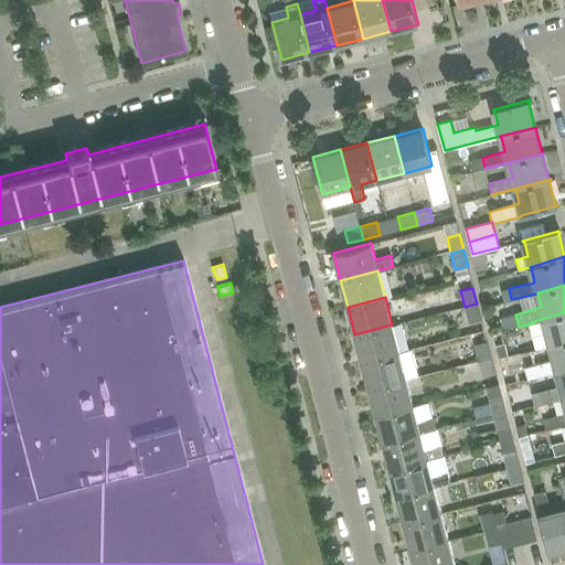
[(469,322),(481,319),(477,304),(465,307),(469,322)]
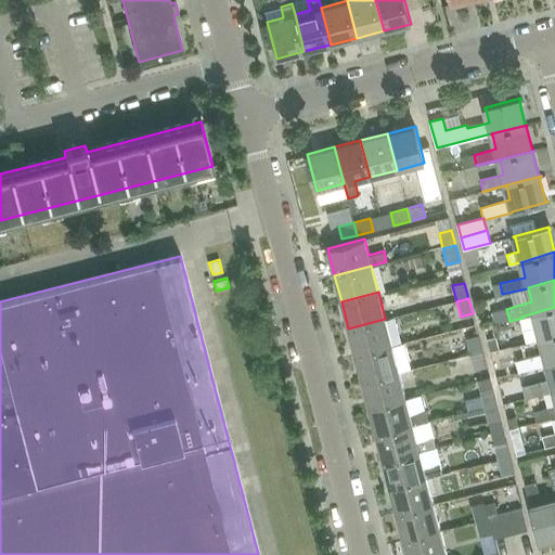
[(554,307),(521,317),(523,318),(528,341),(540,339),(554,334),(554,307)]
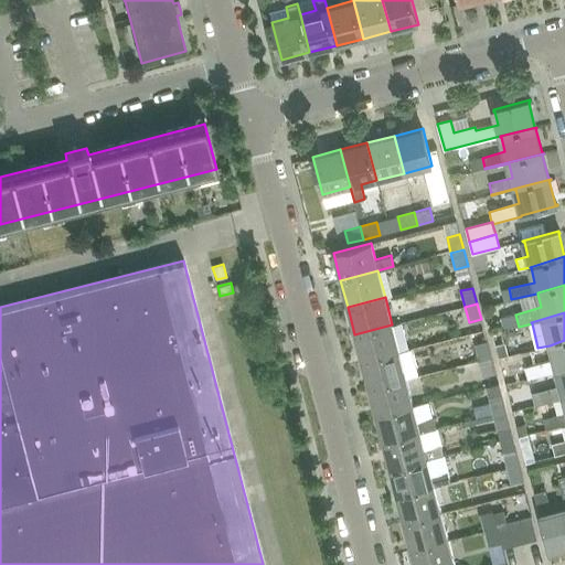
[(361,361),(400,351),(392,324),(354,334),(361,361)]
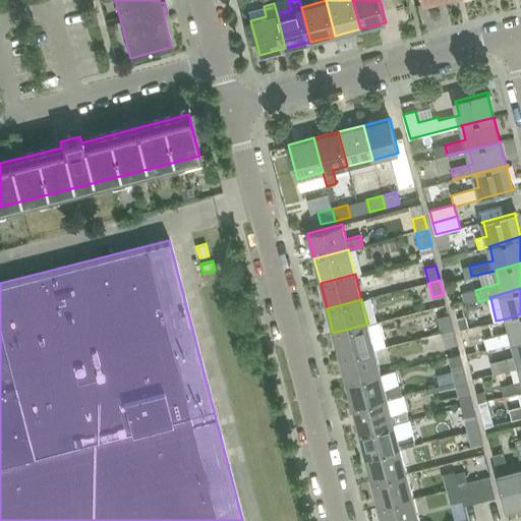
[(511,332),(484,339),(486,350),(513,343),(520,340),(520,313),(507,319),(507,320),(508,319),(511,332)]
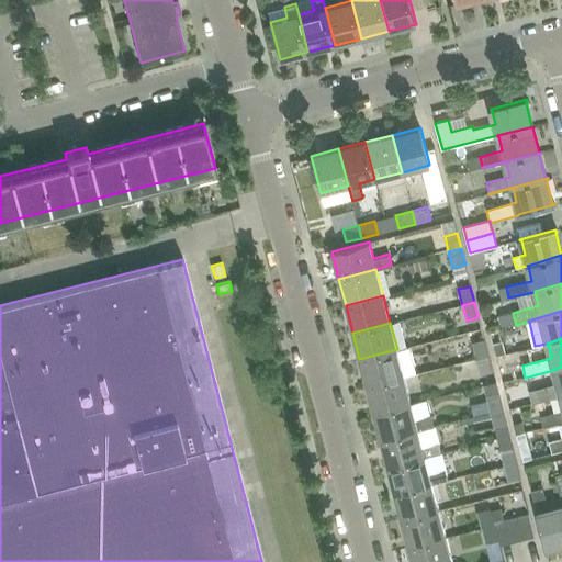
[(475,358),(489,355),(484,339),(472,343),(475,358)]
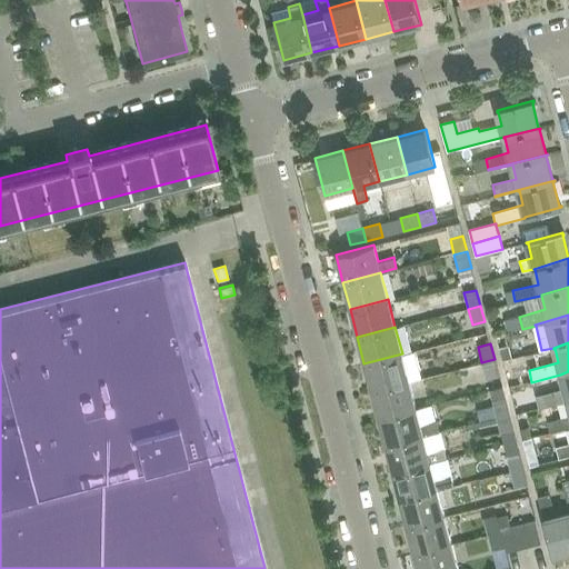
[(371,390),(409,381),(402,353),(363,363),(371,390)]
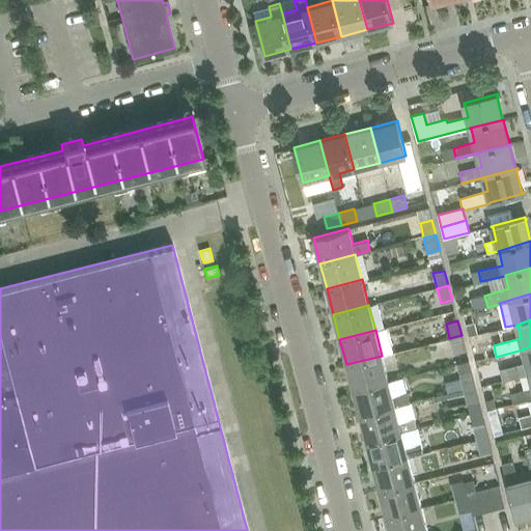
[(453,354),(466,351),(462,335),(449,338),(453,354)]
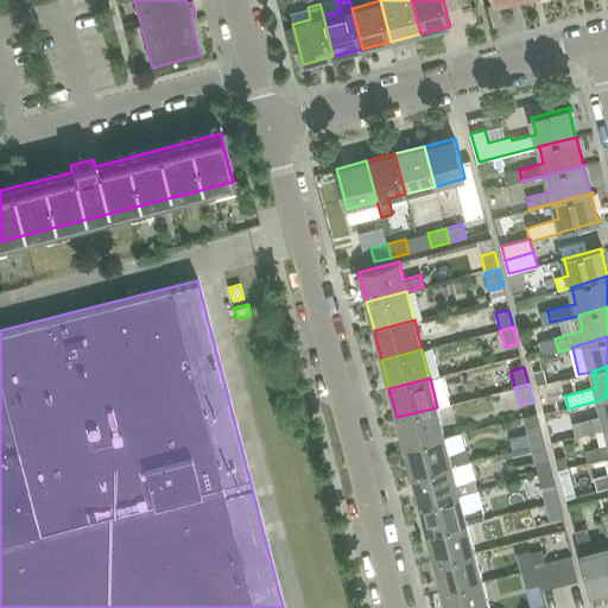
[(603,415),(571,423),(575,437),(607,429),(607,428),(607,426),(607,397),(599,400),(600,400),(603,415)]
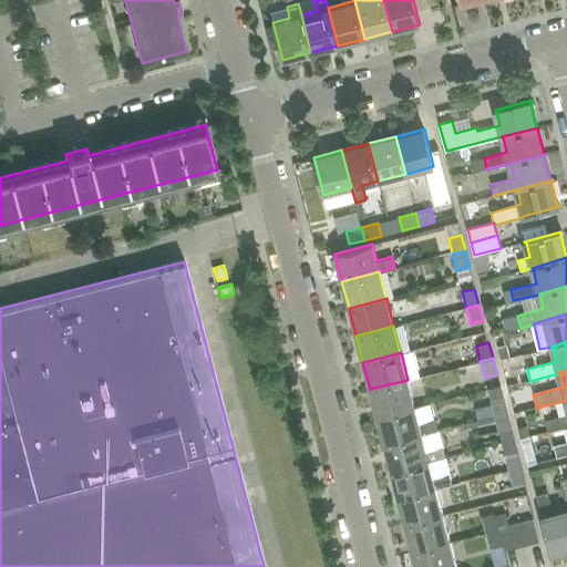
[(377,416),(414,406),(408,380),(370,389),(377,416)]
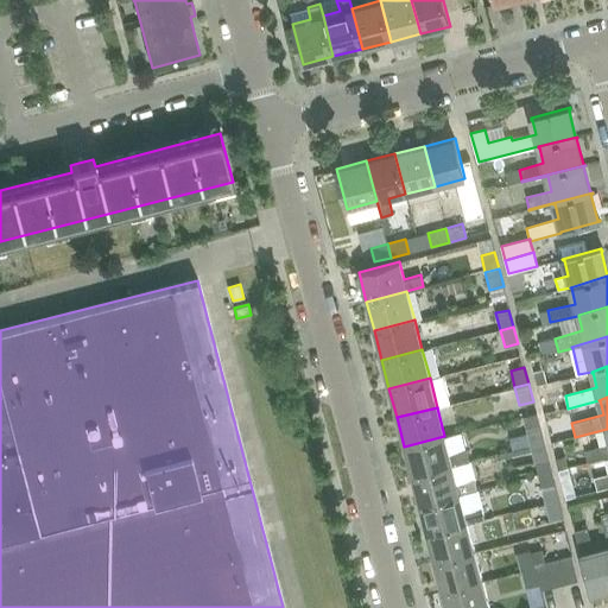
[(530,445),(543,442),(539,425),(525,429),(530,445)]
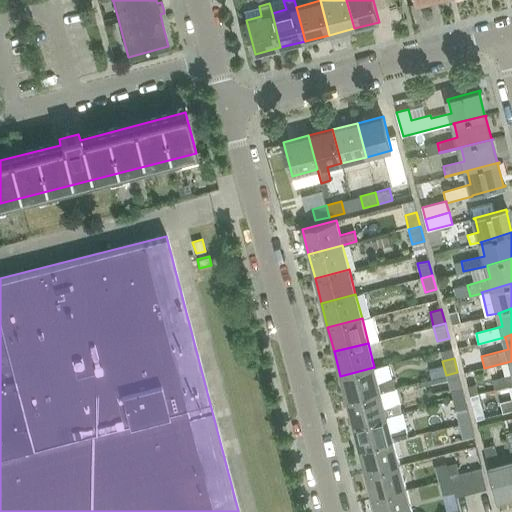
[(511,363),(511,374),(492,380),(494,390),(511,385),(511,359),(511,360),(511,361),(511,363)]
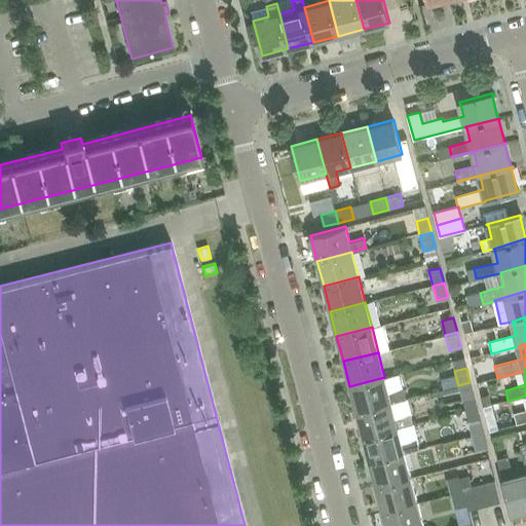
[(404,388),(388,392),(384,377),(349,386),(357,411),(391,402),(406,398),(404,388)]
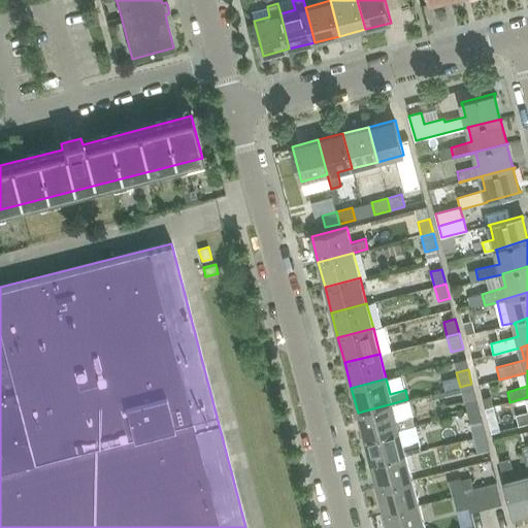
[(464,403),(475,400),(471,384),(460,387),(464,403)]
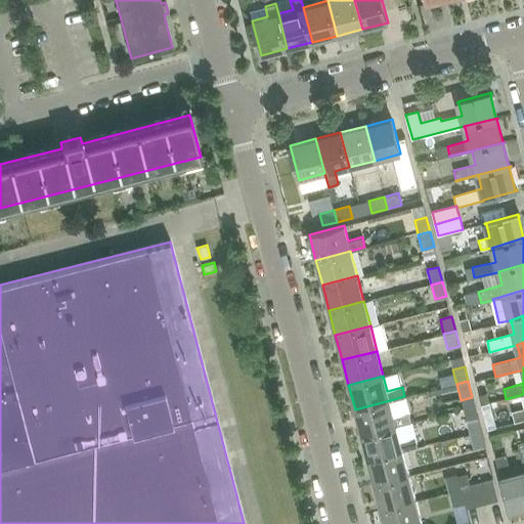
[(408,411),(394,415),(390,400),(355,409),(361,434),(396,426),(411,422),(408,411)]
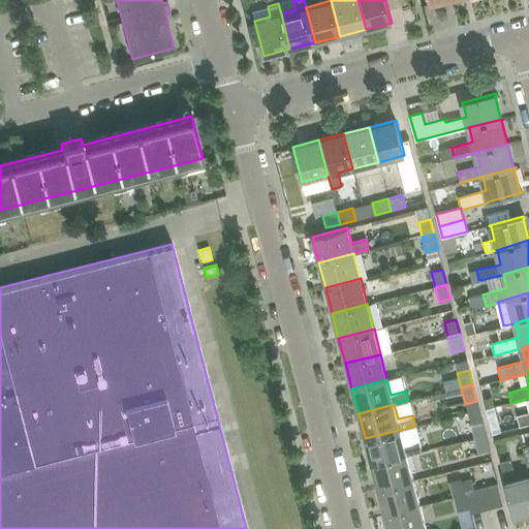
[(528,412),(517,416),(520,427),(528,424),(528,412)]
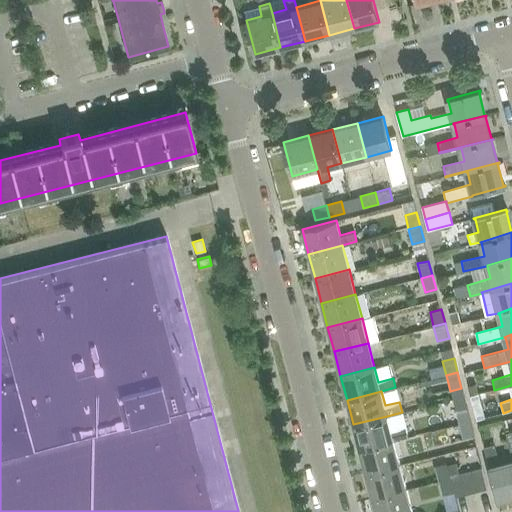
[(458,424),(470,421),(466,407),(455,410),(458,424)]
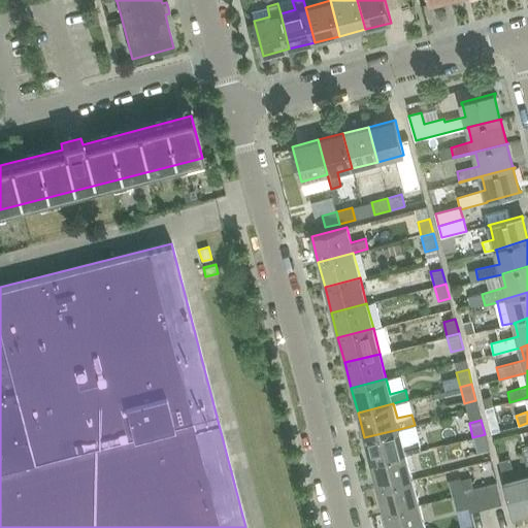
[(364,437),(370,463),(406,454),(406,455),(420,451),(418,441),(403,444),(399,429),(364,437)]
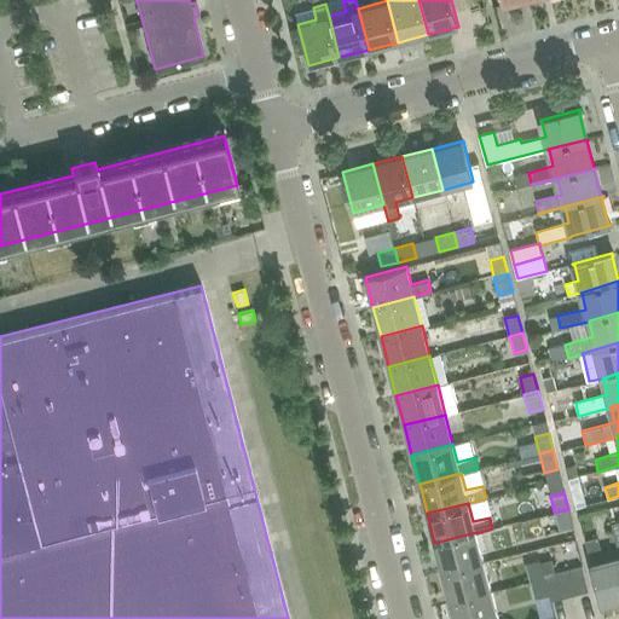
[(559,531),(573,527),(568,509),(554,513),(559,531)]
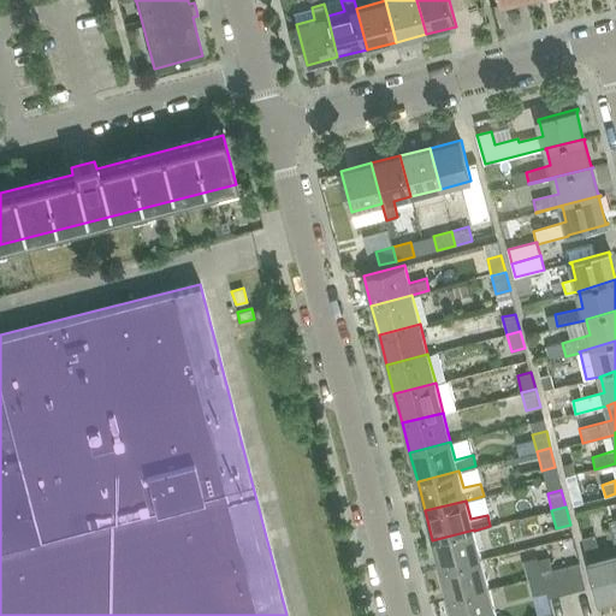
[(481,558),(474,531),(474,529),(432,540),(440,569),(481,558)]
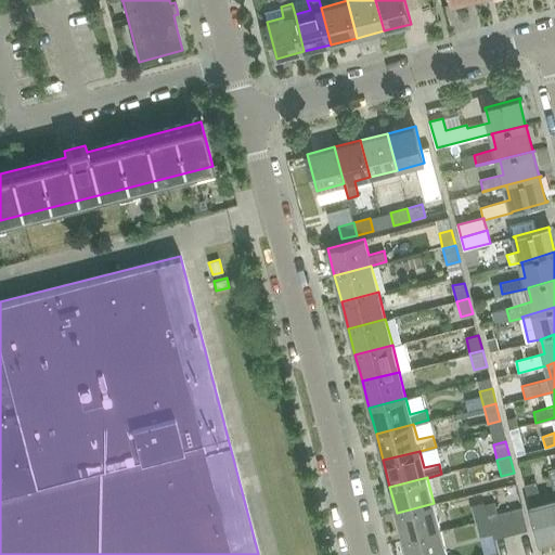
[(554,538),(554,499),(554,500),(554,501),(542,504),(536,481),(525,485),(530,506),(539,542),(554,538)]
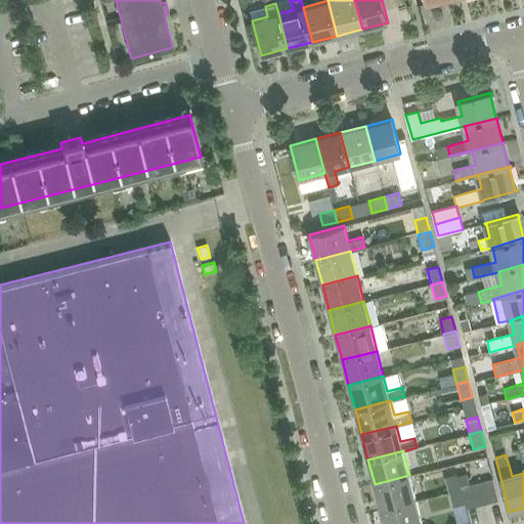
[(461,488),(460,486),(456,474),(445,477),(448,491),(461,488)]
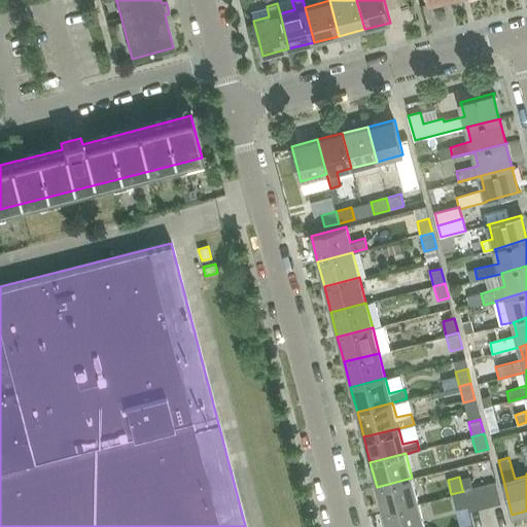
[(383,513),(418,503),(412,478),(377,487),(383,513)]
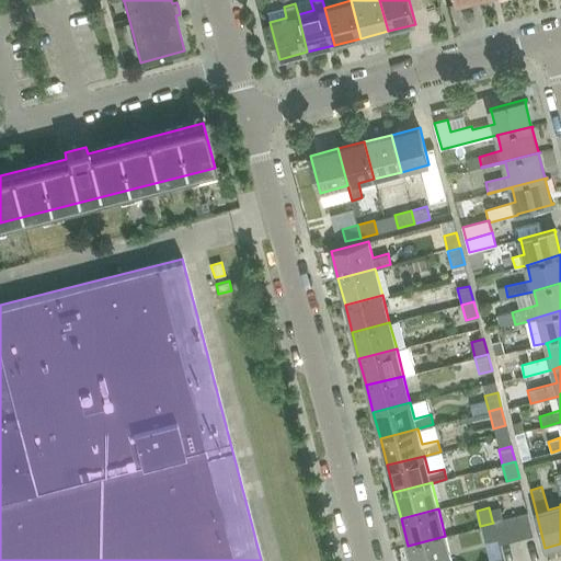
[(522,538),(533,535),(527,512),(516,514),(522,538)]
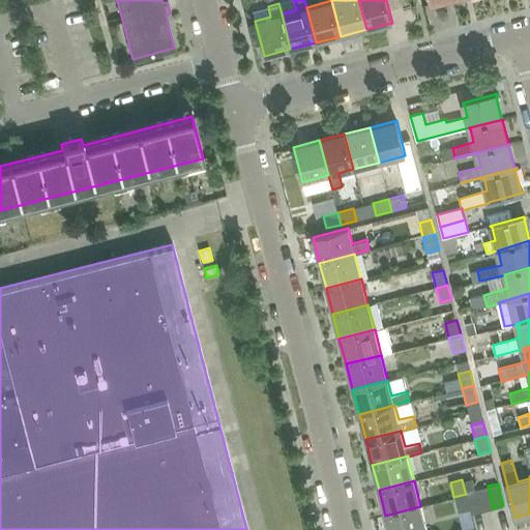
[(481,510),(493,508),(488,486),(476,489),(481,510)]
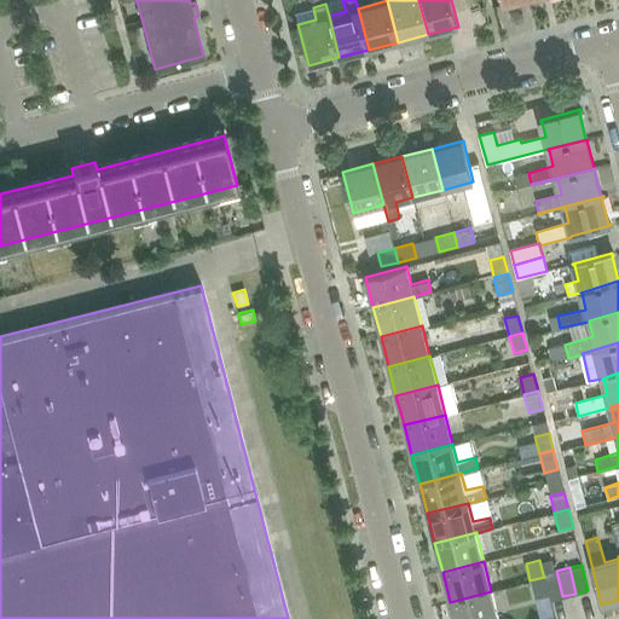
[(550,600),(562,596),(556,571),(543,574),(544,577),(549,596),(550,600)]
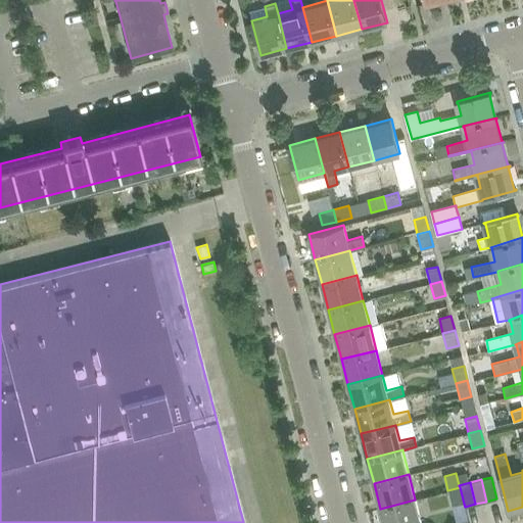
[(452,506),(464,504),(460,487),(447,490),(452,506)]
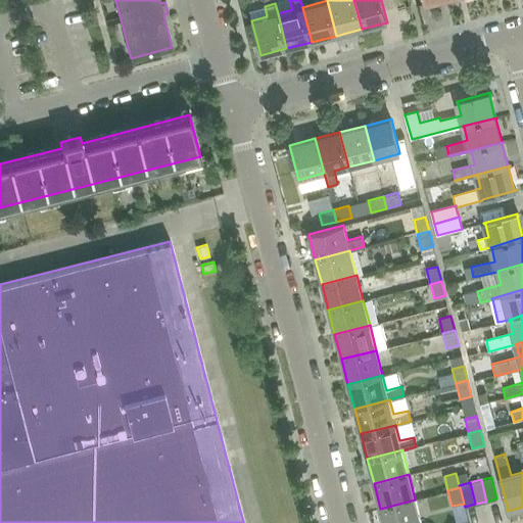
[(421,522),(415,500),(380,509),(384,522),(421,522)]
